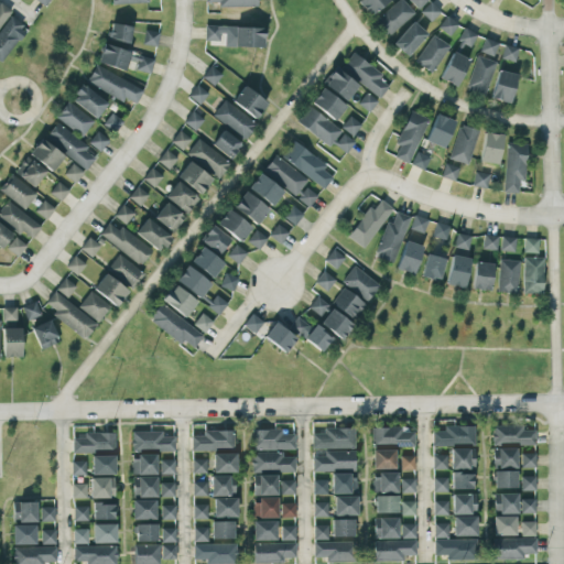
[(358,0),(357,1),(367,15),(389,0),(358,0)]
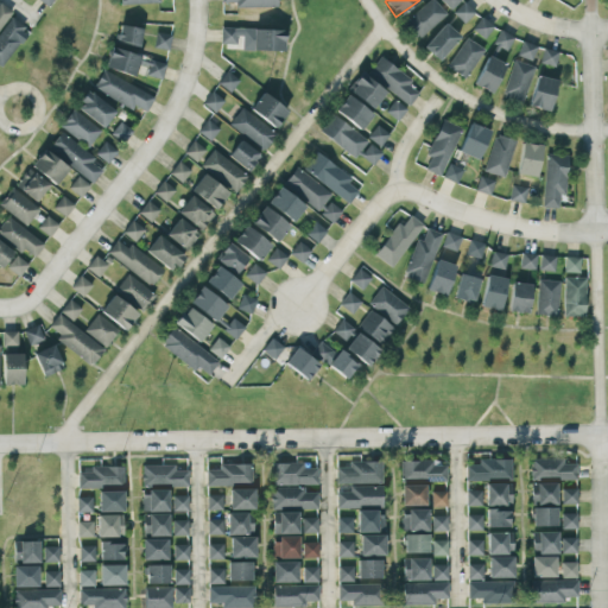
[(428,0),(401,25),(417,40),(445,13),(432,0),(428,0)]
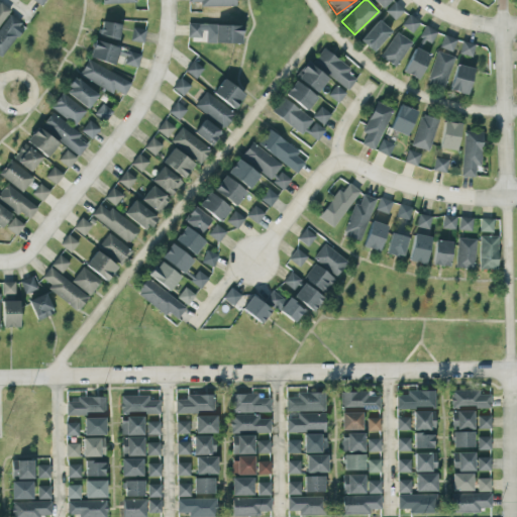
[(375,0),(383,9),(392,0),(391,0),(375,0)]
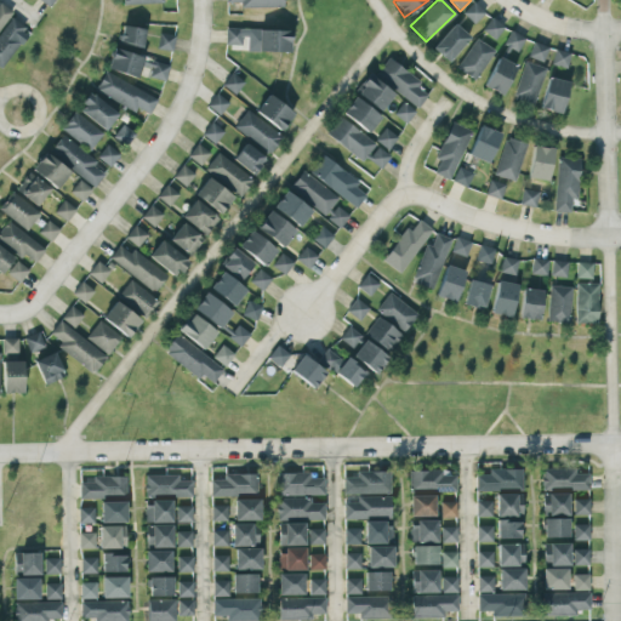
[(0,28),(12,13),(0,3),(0,28)]
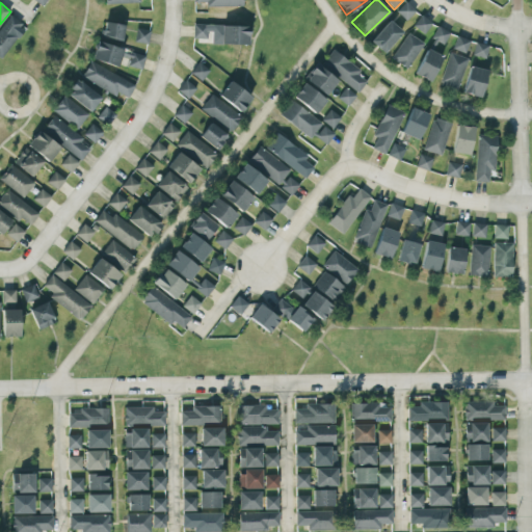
[(415,10),(405,2),(396,11),(405,21),(415,10)]
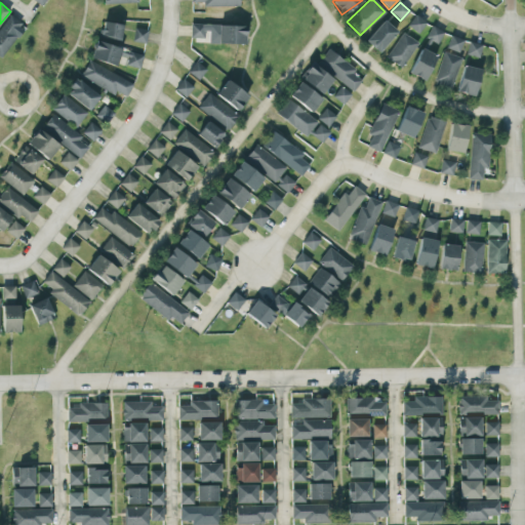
[(24,26),(7,15),(0,27),(0,57),(2,59),(24,26)]
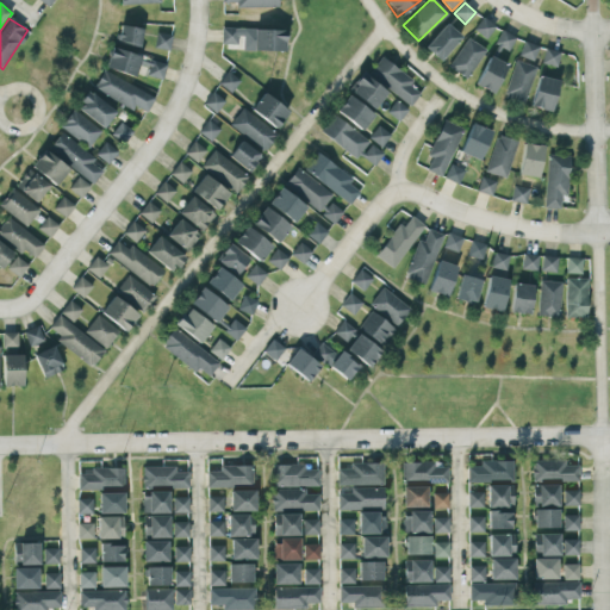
[(485,39),(495,26),(483,18),(473,30),(485,39)]
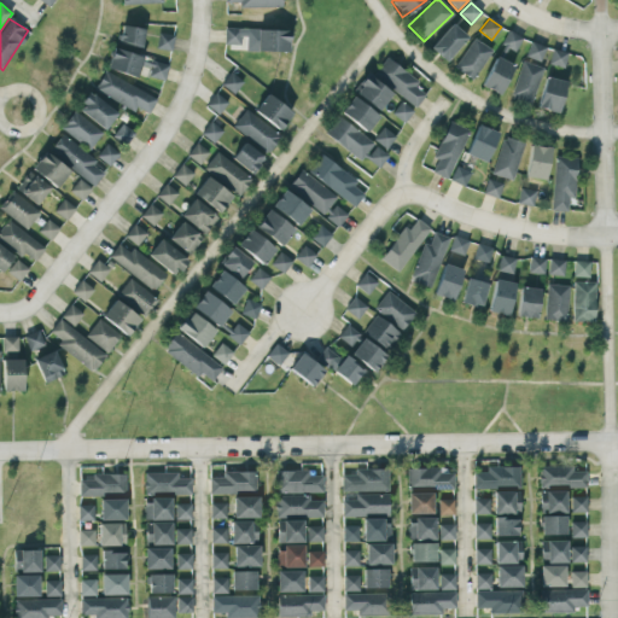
[(444,62),(466,38),(452,24),(429,48),(444,62)]
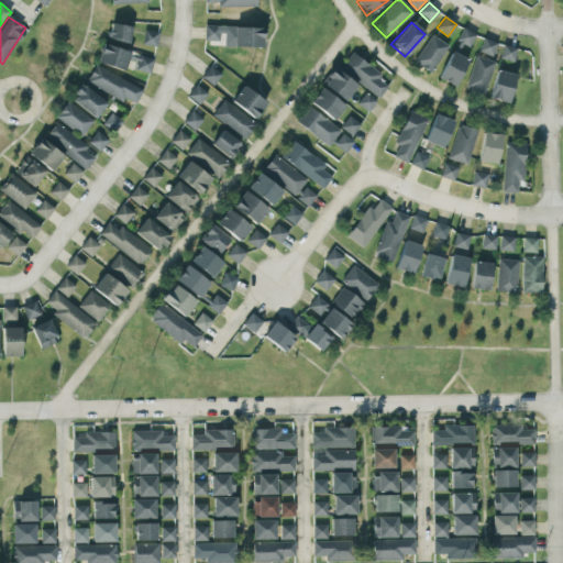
[(131,26),(109,23),(107,40),(129,43),(131,26)]
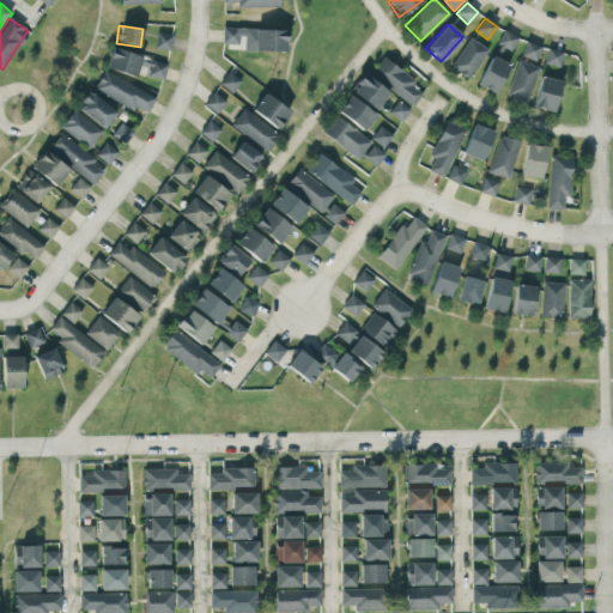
[(286,52),(286,30),(223,29),(222,44),(237,46),(237,37),(244,37),(243,52),(286,52)]
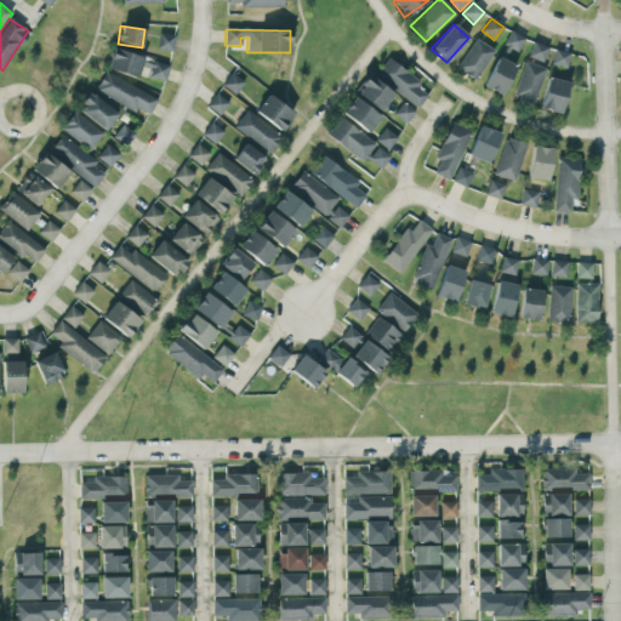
[(518,52),(524,38),(510,32),(503,46),(518,52)]
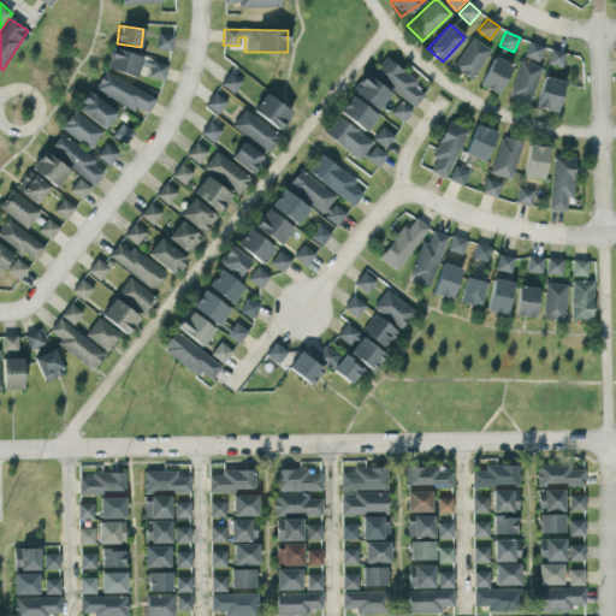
[(170,51),(173,35),(158,33),(155,48),(170,51)]
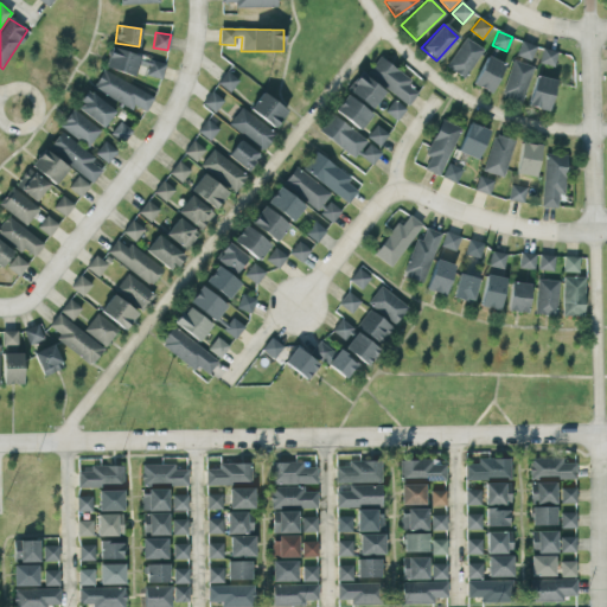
[(483,49),(464,38),(446,68),(464,78),(483,49)]
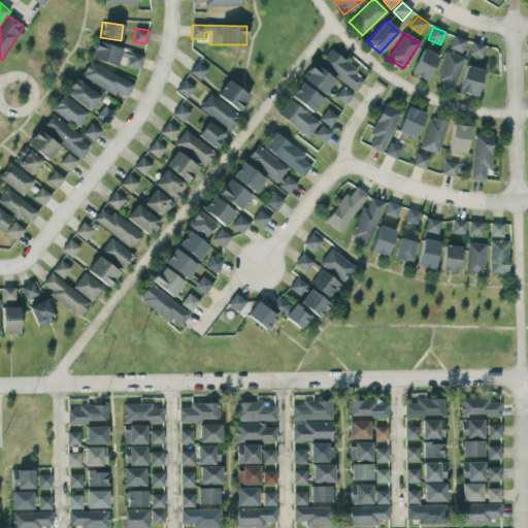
[(461,53),(465,40),(454,36),(449,48),(461,53)]
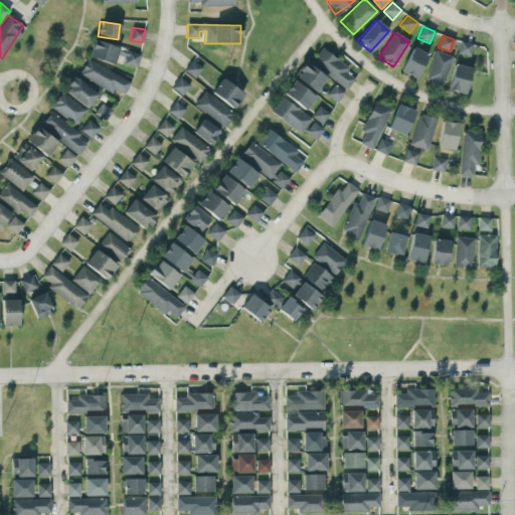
[(114,65),(119,47),(94,40),(88,57),(114,65)]
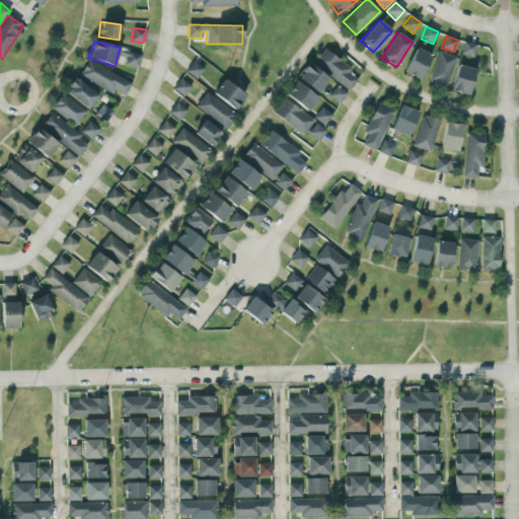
[(473,57),(475,44),(462,42),(460,55),(473,57)]
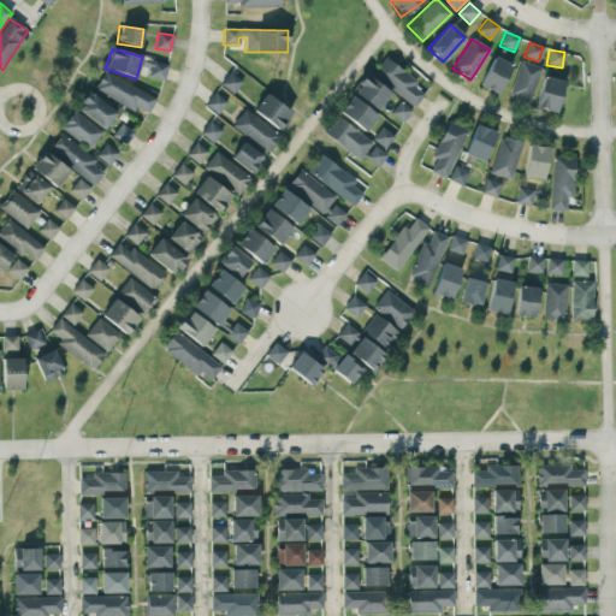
[(511,66),(493,57),(479,86),(497,95),(511,66)]
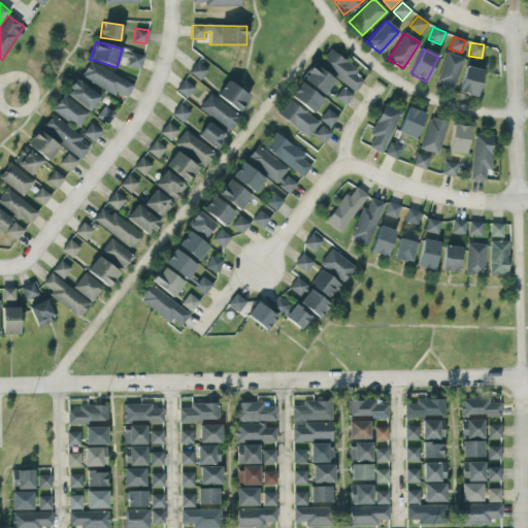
[(322,59),(337,70),(333,76),(355,92),(365,77),(329,50),(322,59)]
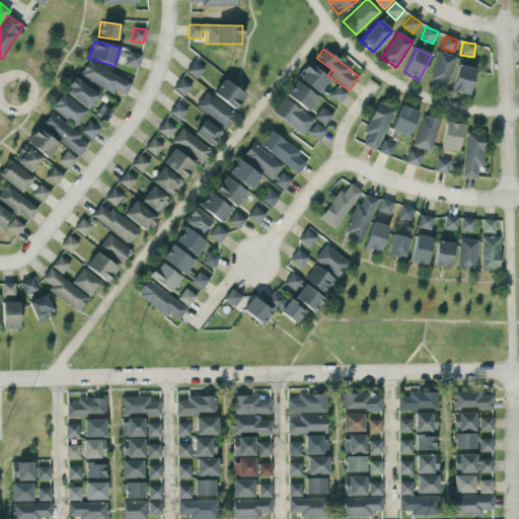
[(123,65),(138,68),(141,55),(127,52),(123,65)]
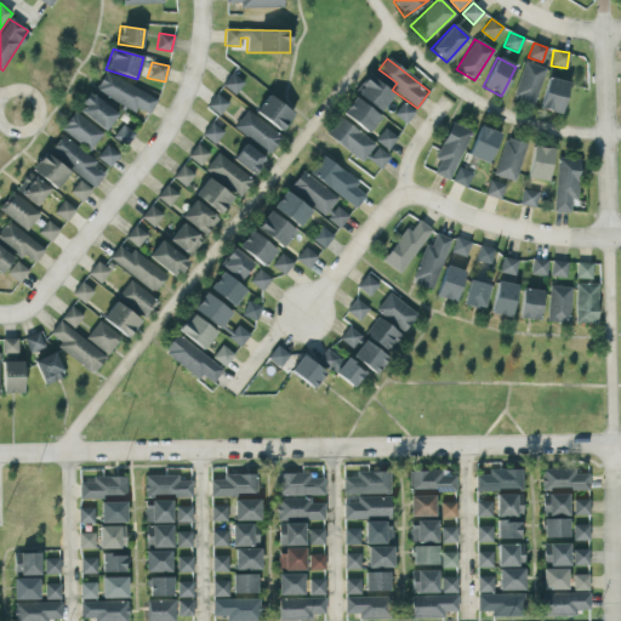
[(533,106),(545,69),(524,62),(512,100),(533,106)]
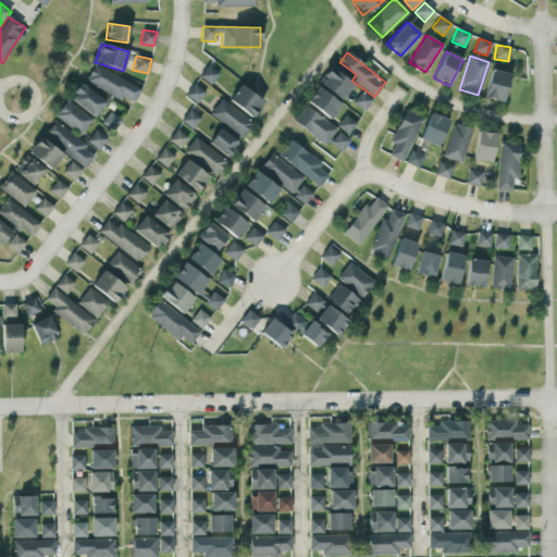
[(140,90),(95,63),(84,81),(121,101),(123,97),(133,102),(140,90)]
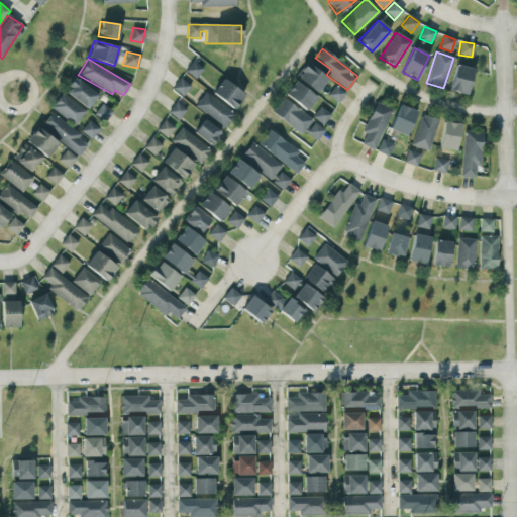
[(185,71),(195,79),(203,69),(193,61),(185,71)]
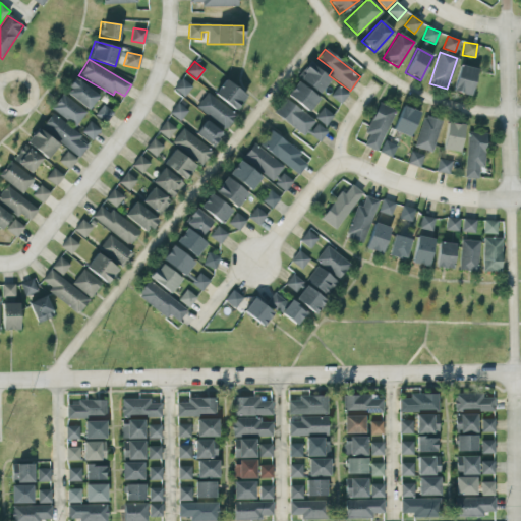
[(330,77),(308,63),(298,78),(320,93),(330,77)]
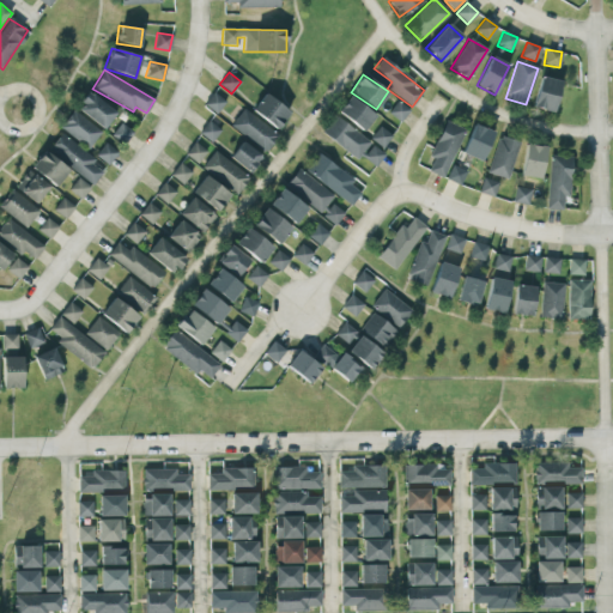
[(554,113),(560,80),(539,77),(533,108),(554,113)]
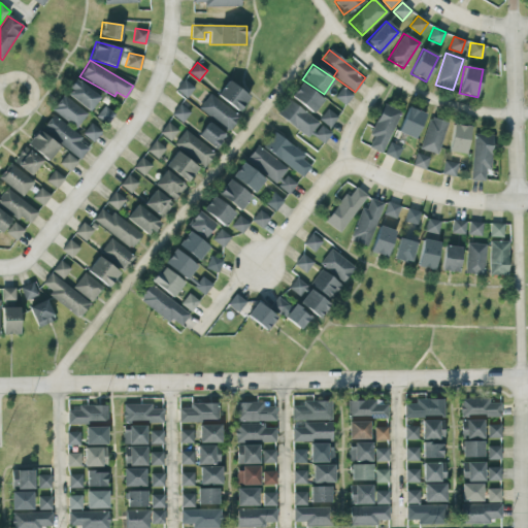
[(65,94),(90,110),(100,96),(74,79),(65,94)]
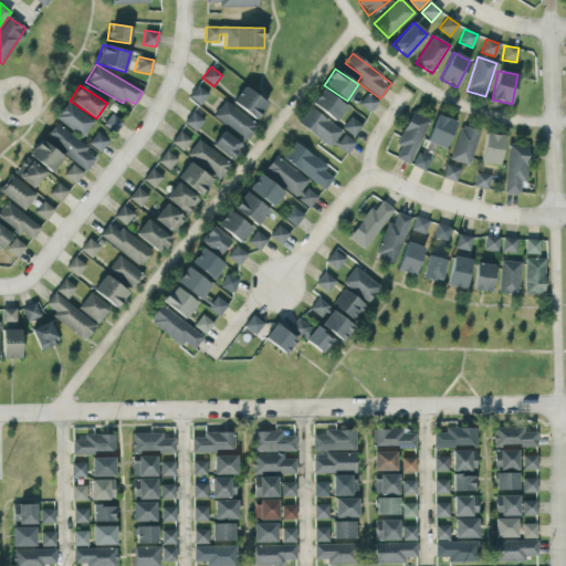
[(188,96),(199,105),(208,94),(197,85),(188,96)]
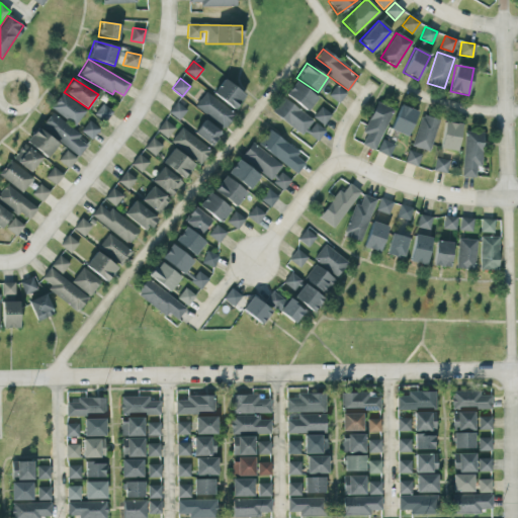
[(245,92),(222,79),(212,95),(236,108),(245,92)]
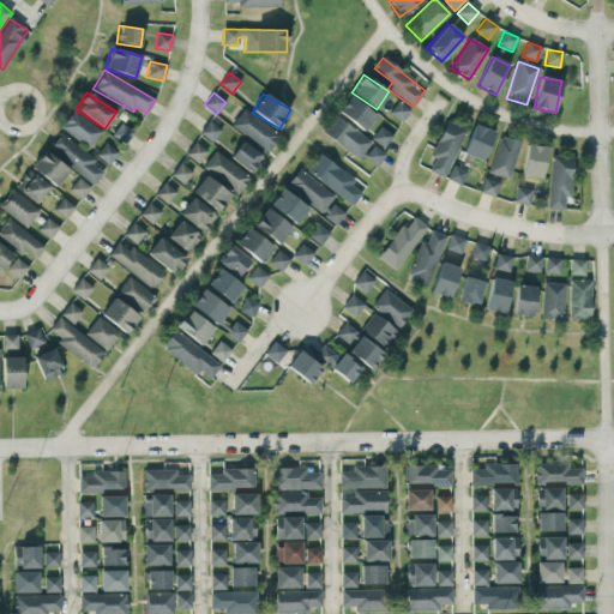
[(338,114),(365,131),(375,113),(348,97),(338,114)]
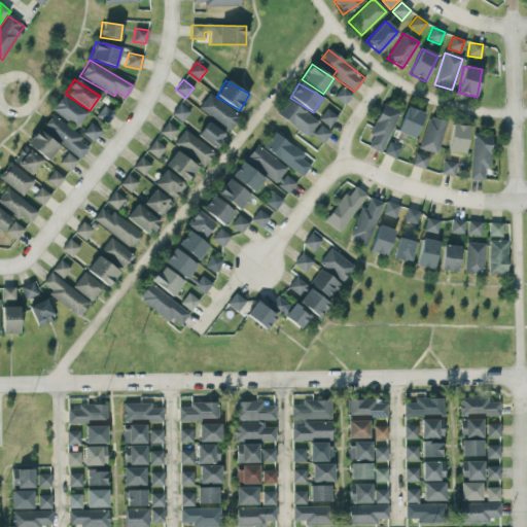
[(351,95),(342,88),(335,97),(344,104),(351,95)]
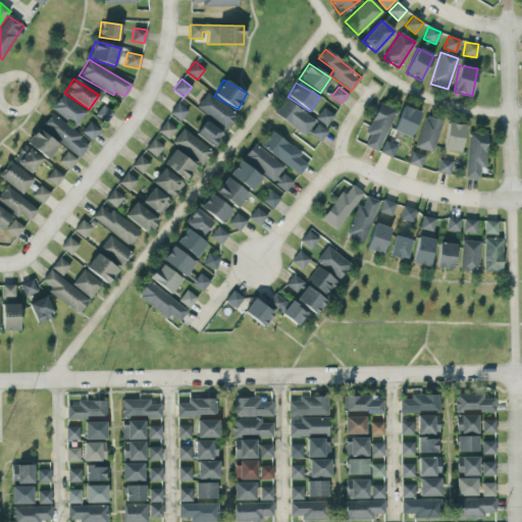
[(197,106),(226,129),(238,115),(208,92),(197,106)]
